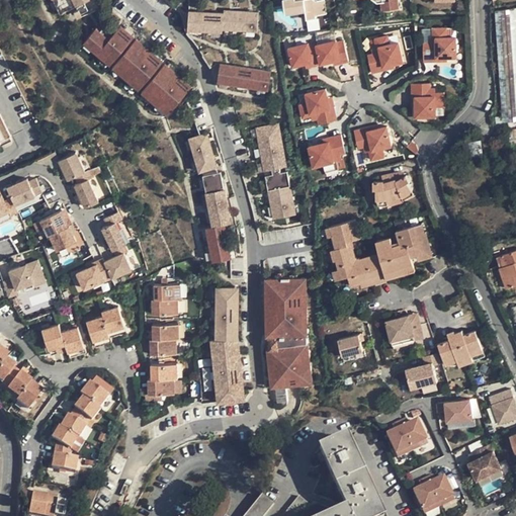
[(311,0),(287,0),(282,1),(285,17),(304,13),(306,22),(315,20),(314,17),(325,15),(323,2),(312,3),(311,0)]
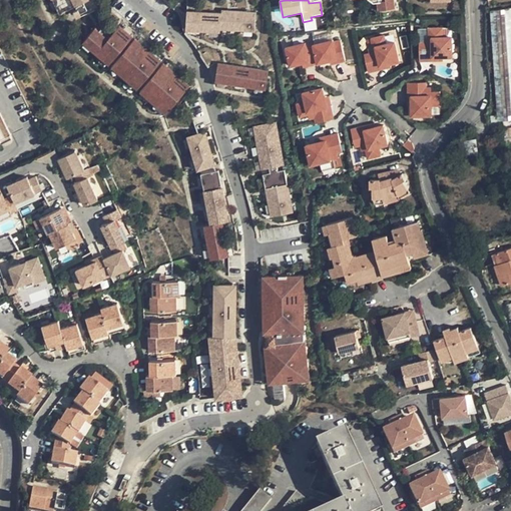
[(392,0),(349,0),(350,0),(366,0),(367,2),(372,5),(374,6),(376,5),(378,13),(394,10),(392,0)]
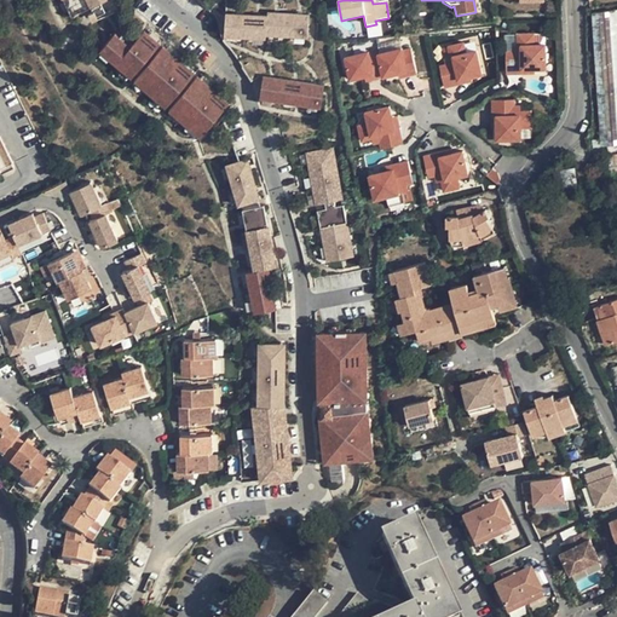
[(616,10),(590,15),(599,140),(599,148),(616,144),(616,10)]
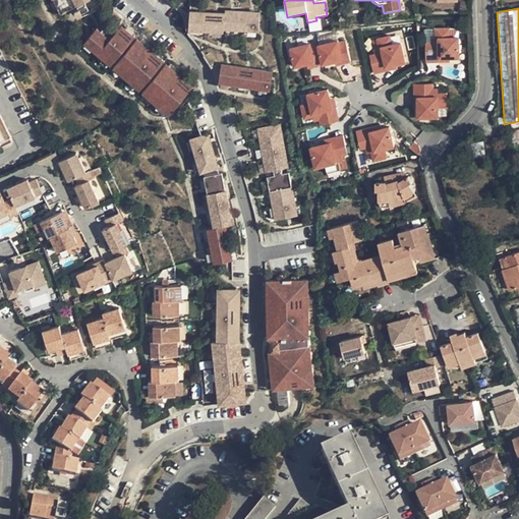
[(82,44),(167,117),(193,87),(122,24),(109,39),(97,27),(82,44)]
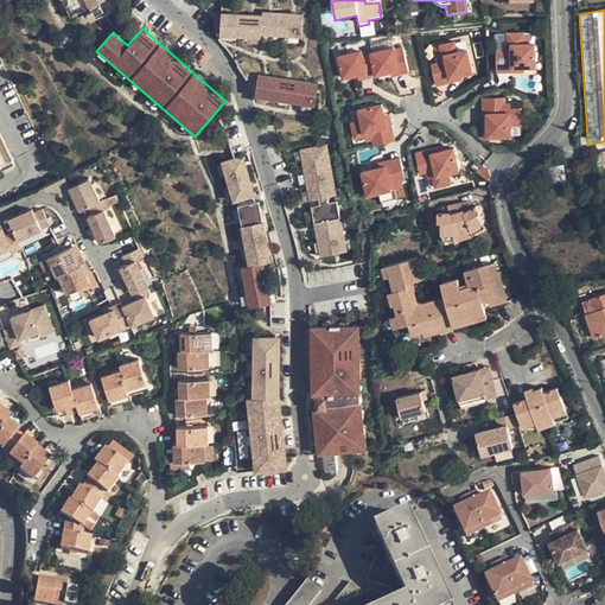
[(521,33),(505,34),(507,45),(501,45),(501,52),(495,52),(496,72),(511,72),(511,70),(516,70),(516,68),(523,68),(534,67),(533,43),(522,44),(521,33)]
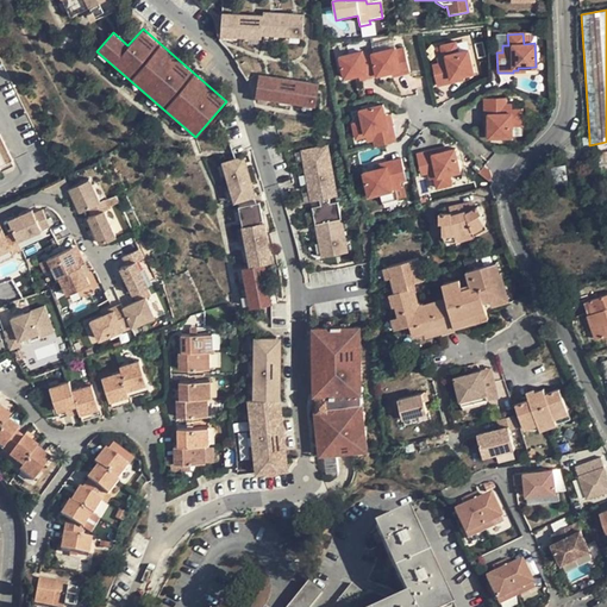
[(454,44),(438,48),(442,58),(436,60),(438,67),(431,68),(437,88),(451,85),(451,82),(457,81),(456,79),(462,77),(473,74),(467,51),(456,54),(454,44)]
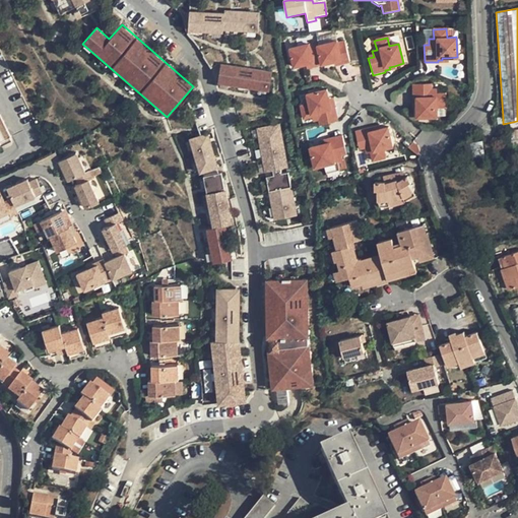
[(336,44),(316,49),(321,67),(333,64),(336,63),(337,67),(348,64),(343,44),(336,46),(336,44)]
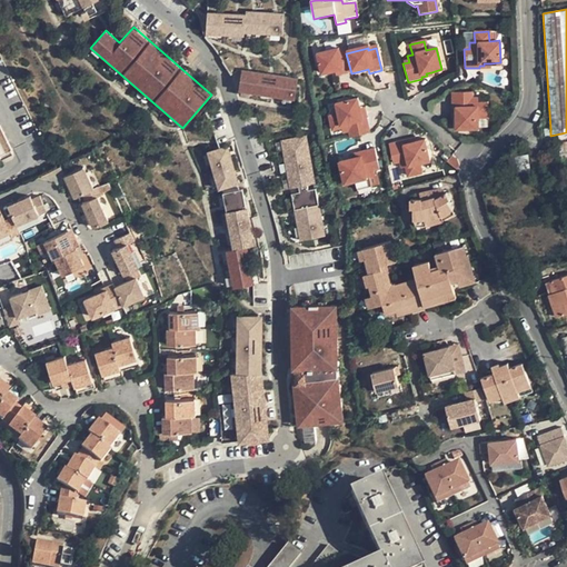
[(337,51),(316,57),(321,78),(334,73),(338,73),(339,77),(351,73),(346,53),(346,51),(338,53),(337,51)]
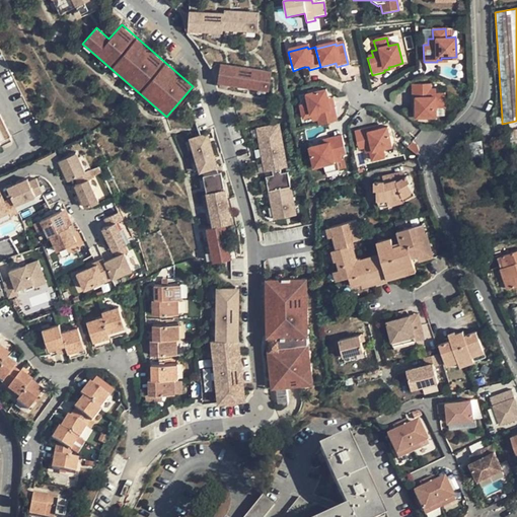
[(269,91),(272,71),(218,62),(214,89),(224,91),(225,84),(269,91)]
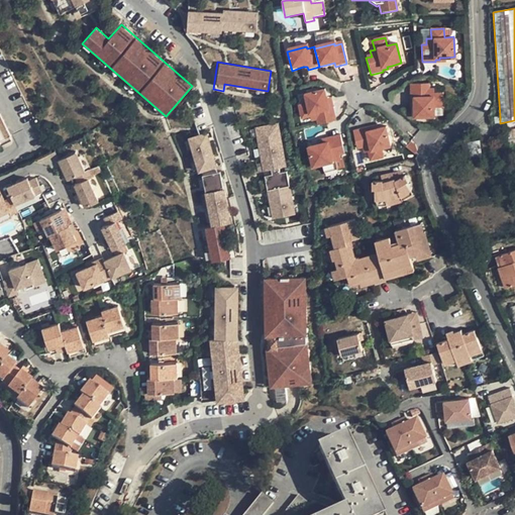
[(428,84),(410,85),(411,98),(412,98),(412,102),(414,102),(415,108),(415,117),(435,116),(435,107),(443,106),(443,93),(434,94),(434,89),(428,89),(428,84)]
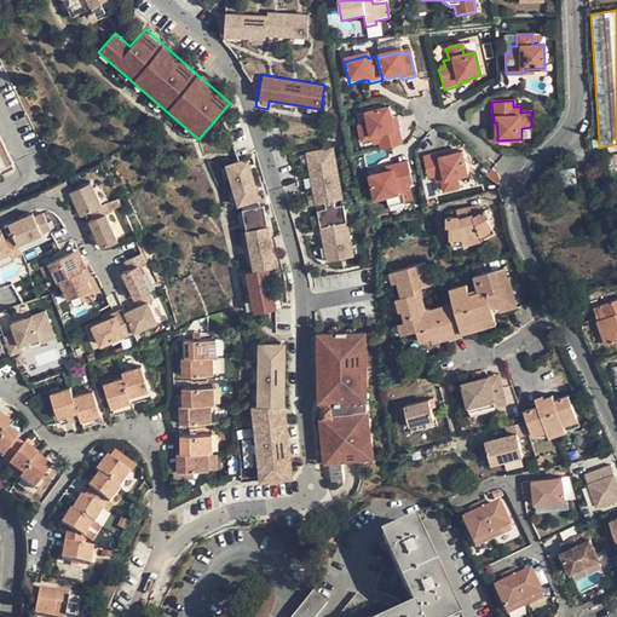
[(390,110),(365,116),(369,127),(358,130),(363,145),(373,142),(374,148),(381,145),(382,153),(403,146),(399,132),(398,132),(396,126),(393,127),(392,121),(390,110)]
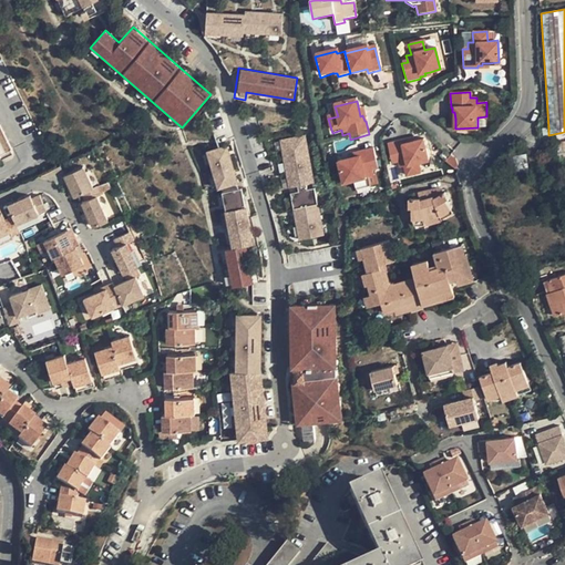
[(0,158),(11,154),(9,151),(9,150),(0,131),(0,158)]
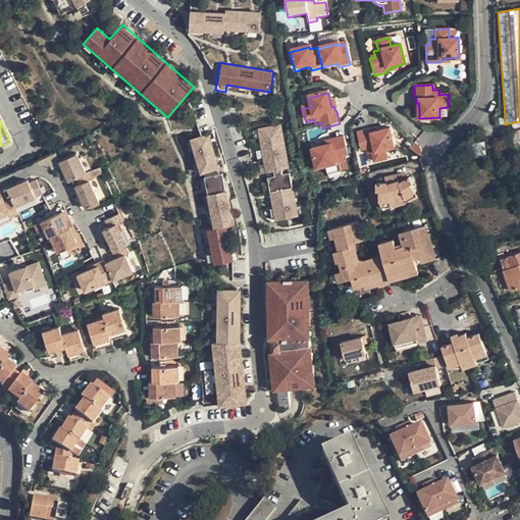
[(266,173),(291,168),(280,124),(257,130),(266,173)]
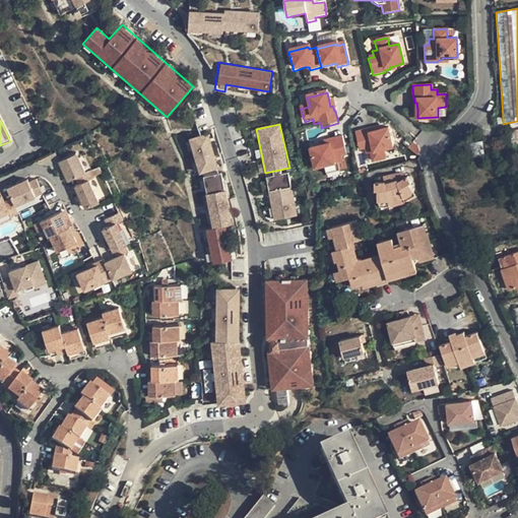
[(369,130),(357,133),(361,150),(367,149),(368,154),(373,153),(375,163),(387,158),(385,150),(394,148),(389,128),(380,131),(375,132),(374,130),(370,131),(369,130)]
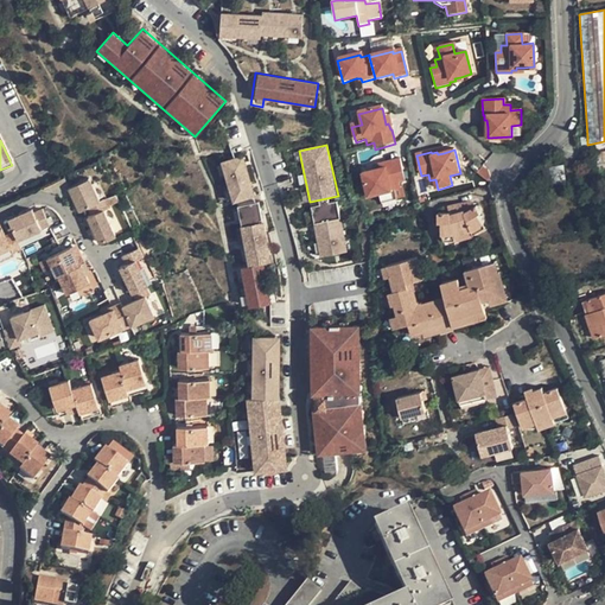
[(604,152),(594,154),(598,176),(604,174),(604,152)]
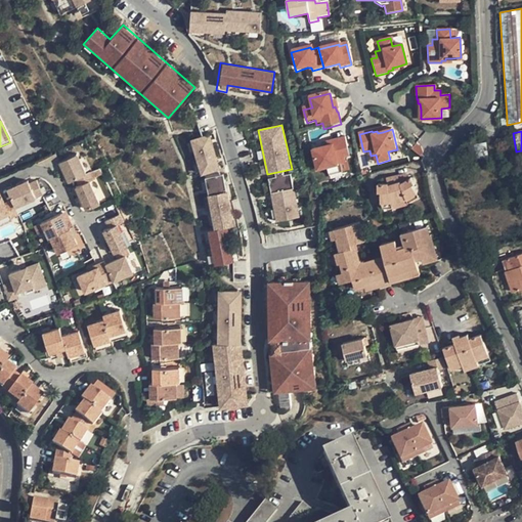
[(188,140),(201,175),(220,169),(209,134),(188,140)]
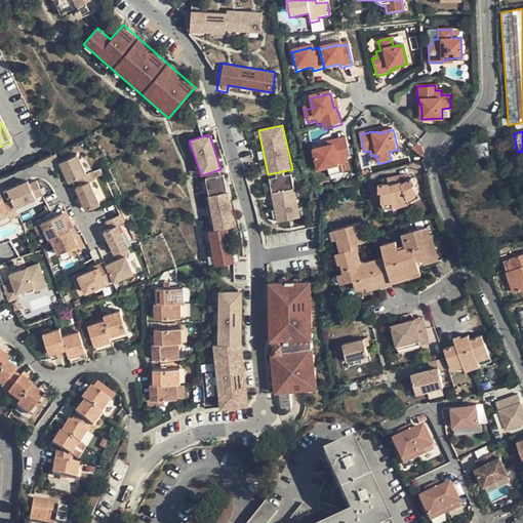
[(325,149),(316,151),(321,171),(330,168),(332,177),(345,173),(343,165),(348,164),(346,158),(352,157),(347,139),(333,143),(334,144),(329,146),(330,148),(325,149)]
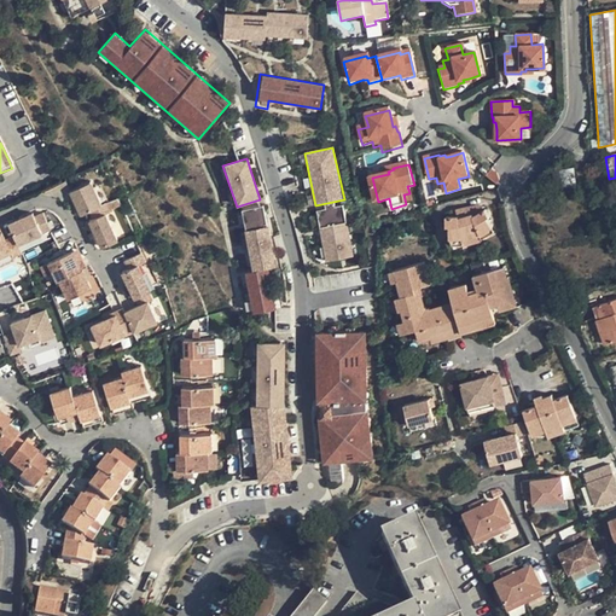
[(493,169),(487,176),(498,185),(504,178),(493,169)]
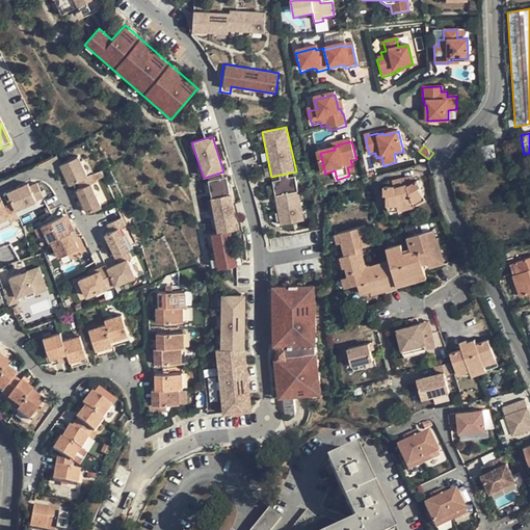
[(492,146),(474,148),(476,166),(494,164),(493,154),(493,148),(492,146)]
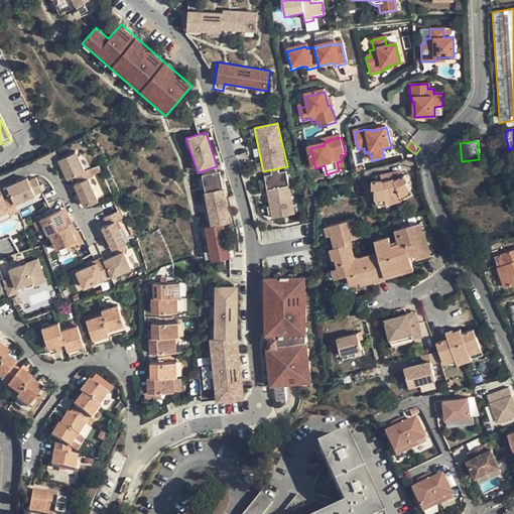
[(76,151),(53,161),(57,168),(60,167),(65,176),(67,179),(73,175),(77,183),(73,184),(77,193),(84,208),(97,201),(87,178),(91,177),(87,169),(84,170),(76,151)]
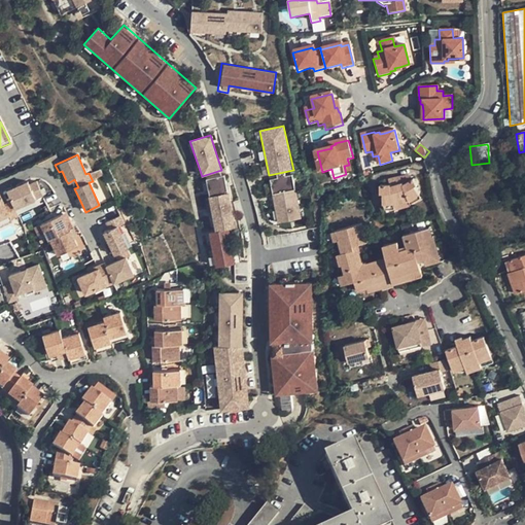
[(226,175),(205,178),(214,231),(209,231),(215,267),(235,264),(230,228),(235,226),(226,175)]
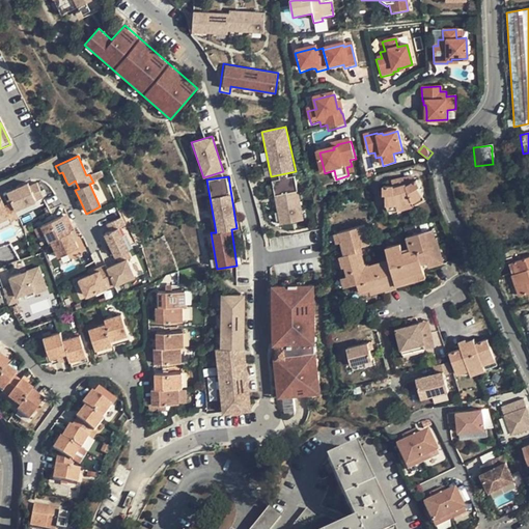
[(298,177),(273,179),(278,224),(302,222),(298,177)]
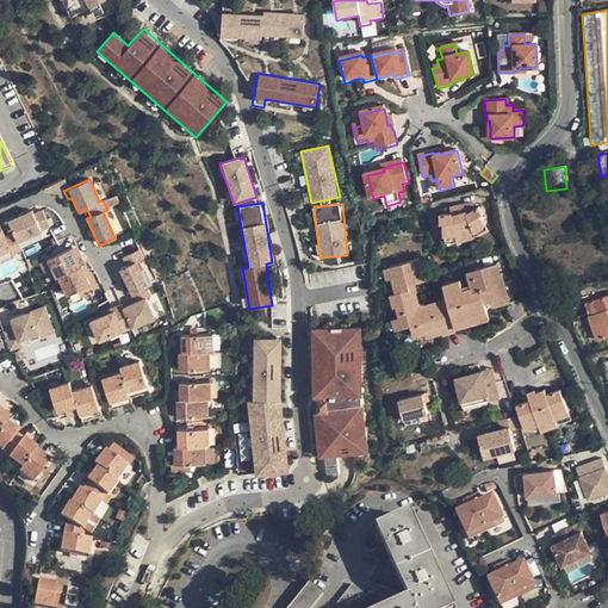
[(448,210),(450,213),(451,216),(464,212),(465,215),(472,210),(471,204),(448,210)]
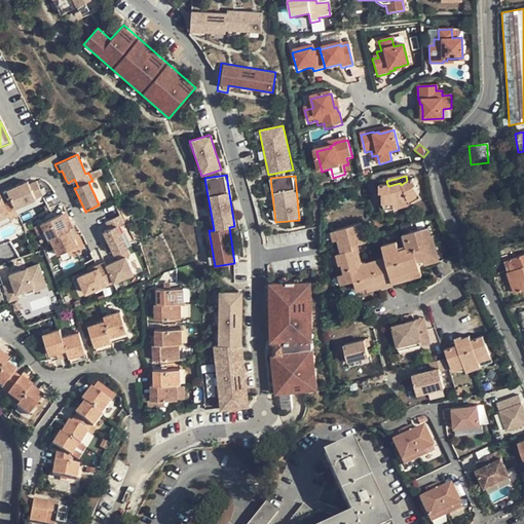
[(406,201),(416,195),(412,187),(414,186),(410,179),(407,181),(401,185),(400,183),(388,186),(387,184),(377,185),(378,193),(380,193),(380,204),(391,203),(391,206),(406,201)]
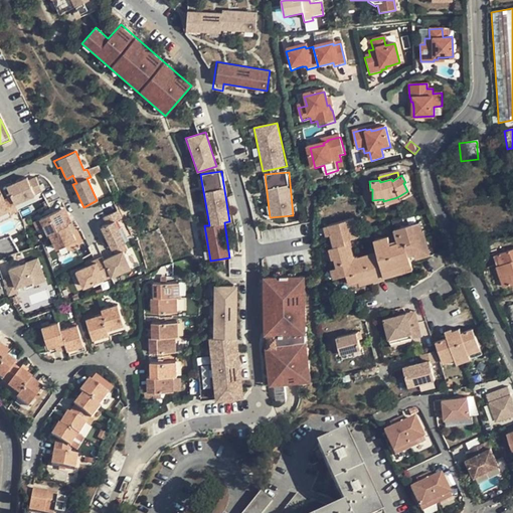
[(0,214),(1,214),(8,211),(9,215),(17,211),(14,204),(41,192),(35,179),(28,182),(26,179),(6,188),(11,197),(3,201),(0,194),(0,214)]
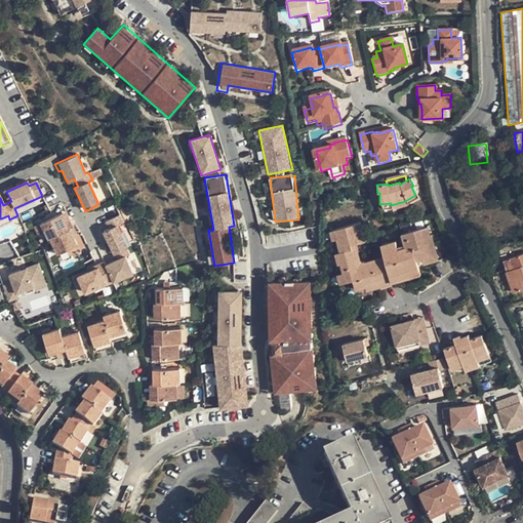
[(418,199),(415,195),(405,201),(407,206),(418,199)]
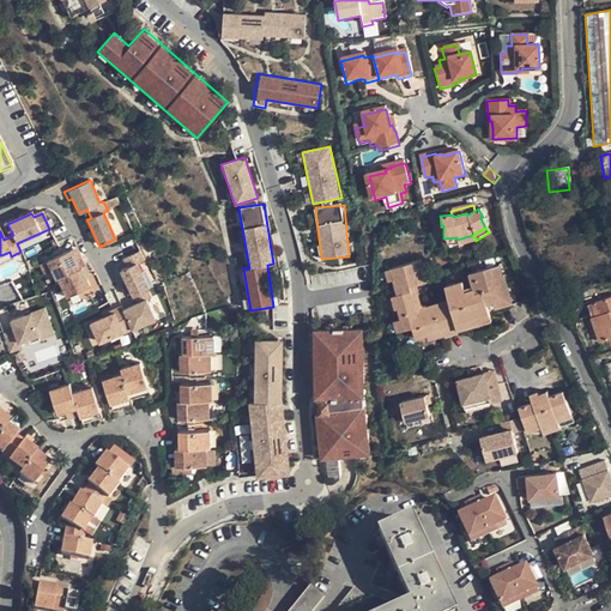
[(458,246),(476,241),(473,235),(457,240),(458,243),(458,246)]
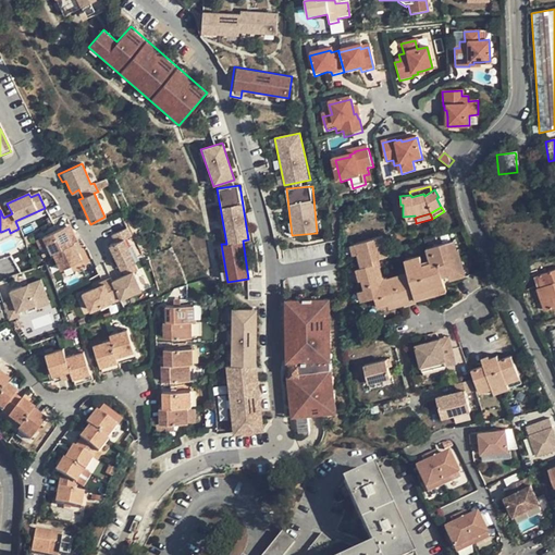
[(53,255),(61,272),(82,262),(74,246),(77,244),(73,236),(69,237),(64,230),(44,239),(47,248),(50,256),(53,255)]
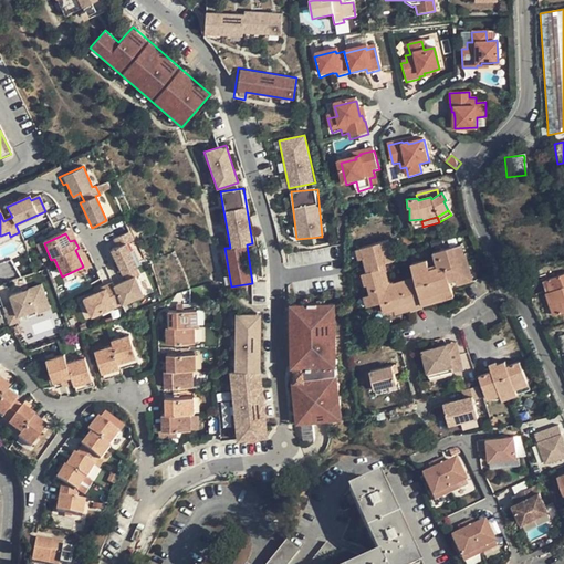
[(132,241),(128,233),(113,240),(116,247),(110,250),(122,274),(136,268),(128,250),(126,244),(132,241)]
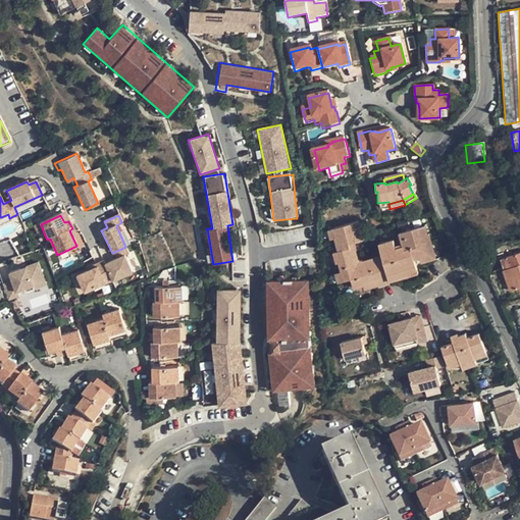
[(336,264),(340,273),(341,272),(344,281),(350,280),(352,290),(362,288),(362,287),(386,279),(386,278),(416,270),(413,261),(419,259),(429,256),(423,236),(421,237),(419,228),(398,234),(401,247),(402,251),(395,253),(394,249),(392,241),(377,244),(380,256),(381,260),(355,267),(348,245),(352,244),(362,241),(358,222),(331,229),(333,239),(336,252),(339,252),(342,262),(336,264)]
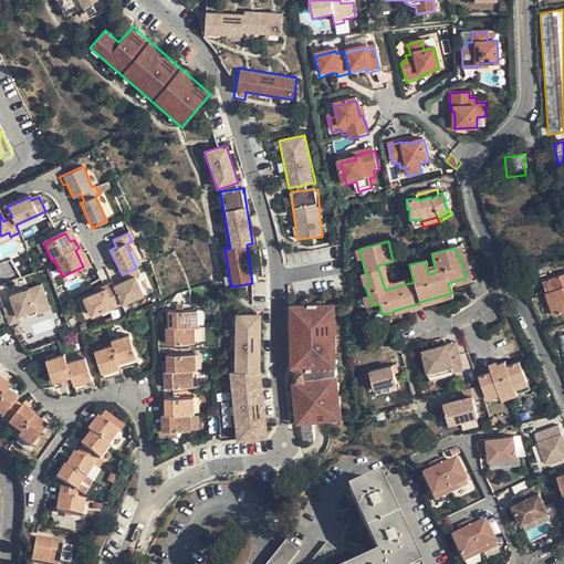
[(44,243),(37,247),(40,254),(48,252),(44,243)]
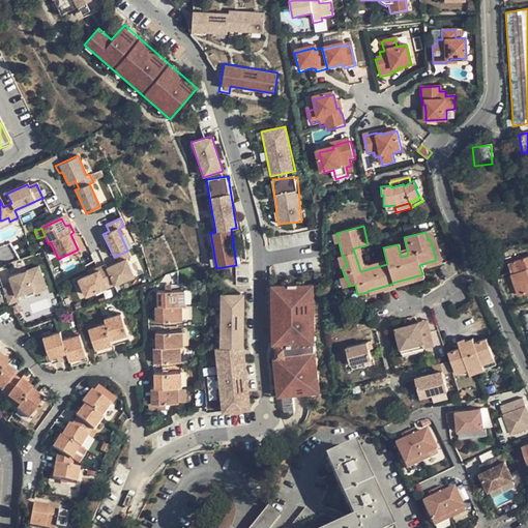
[(74,232),(70,234),(78,250),(84,246),(77,231),(74,232)]
